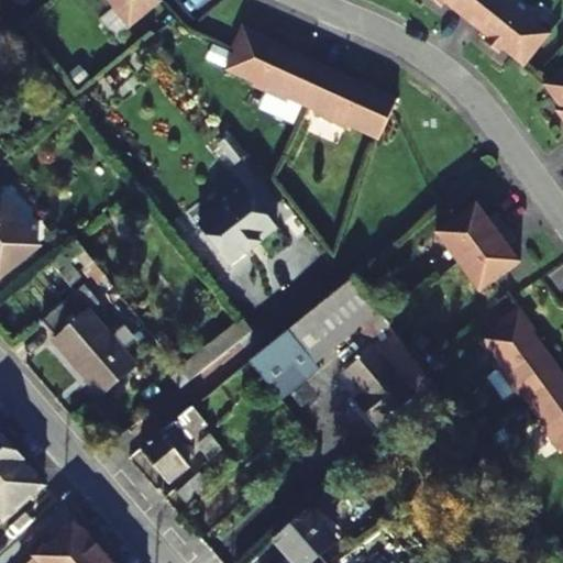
[(106,0),(116,12),(119,10),(132,25),(159,3),(162,1),(161,0),(106,0)]
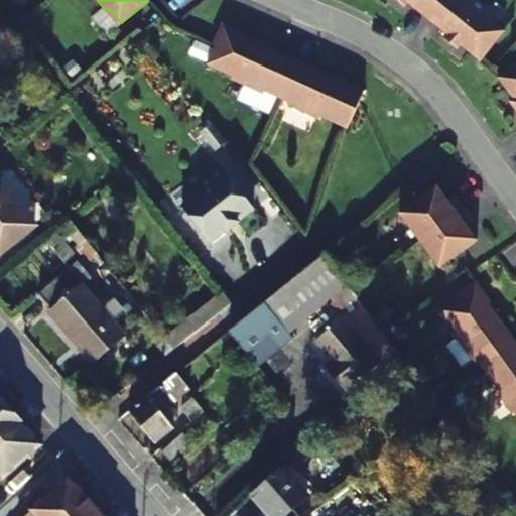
[(427,19),(441,0),(394,0),(404,7),(407,3),(427,19)]
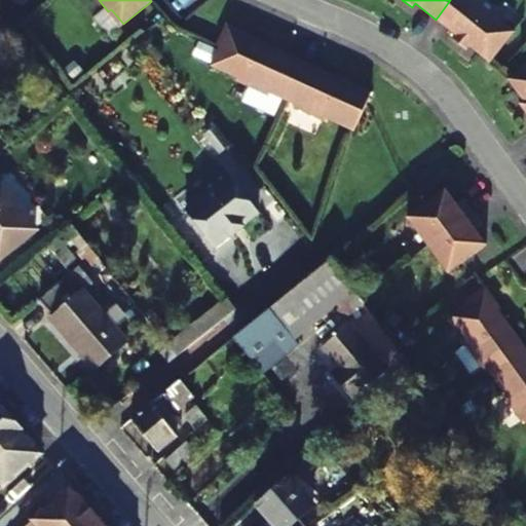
[(499,21),(474,0),(450,0),(436,20),(455,36),(451,40),(465,50),(471,44),(475,47),(475,51),(489,64),(492,61),(512,35),(497,24),(499,21)]
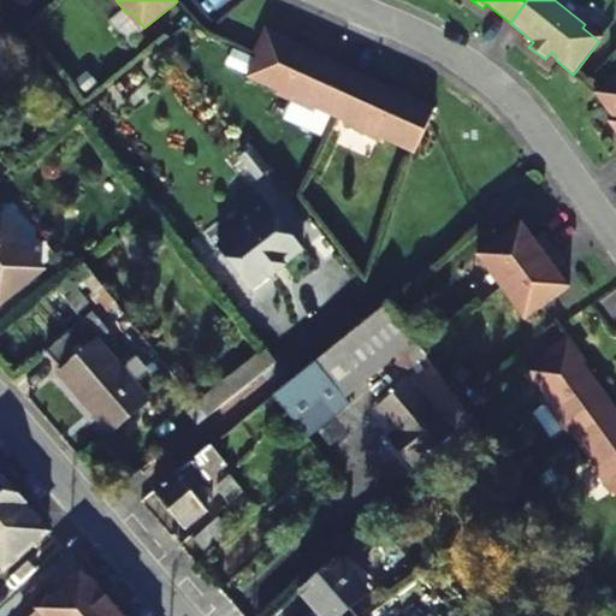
[(330,116),(349,70),(315,53),(313,59),(298,52),(301,47),(266,31),(254,58),(246,77),(277,92),(276,95),(313,112),(314,108),(330,116)]
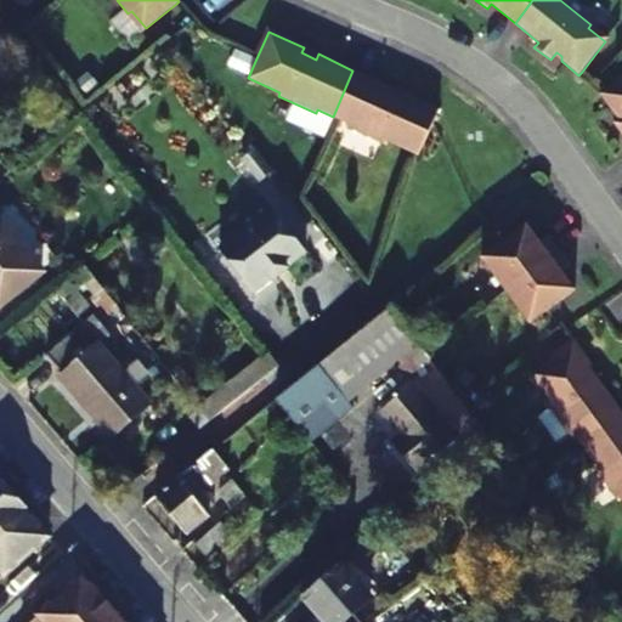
[(389,86),(352,71),(333,117),(349,124),(346,128),(385,145),(386,141),(416,154),(418,156),(440,109),(403,94),(401,99),(386,92),(389,86)]
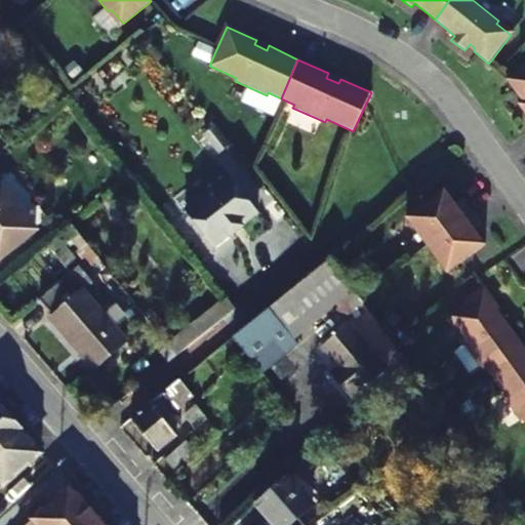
[(524,66),(506,80),(516,94),(521,95),(523,99),(517,104),(524,115),(524,66)]
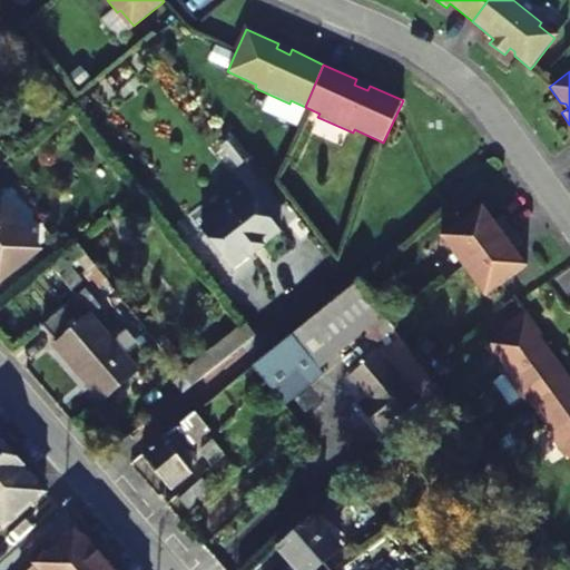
[(242,188),(194,231),(234,275),(282,233),(242,188)]
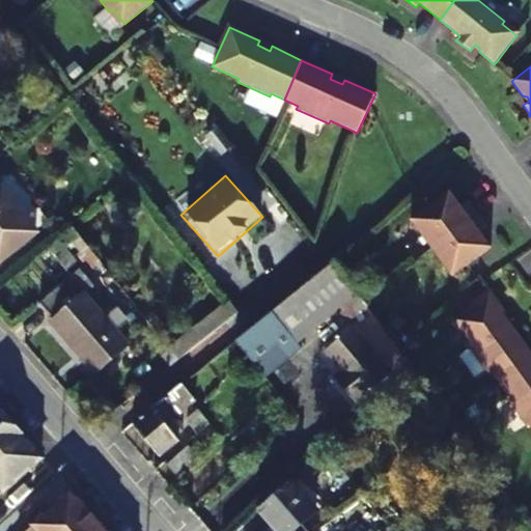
[(0,260),(37,231),(0,185),(0,260)]
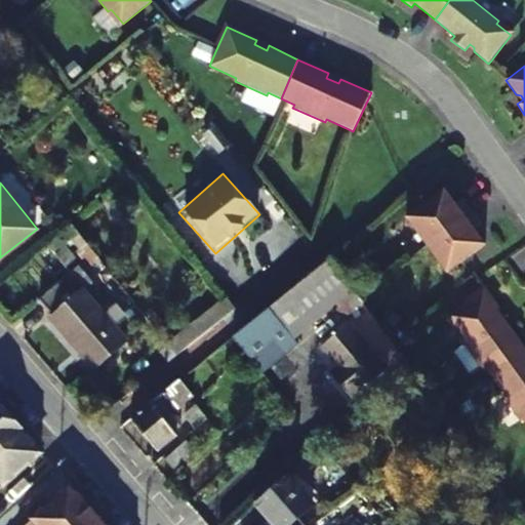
[(426,245),(472,211),(462,199),(454,204),(443,190),(422,205),(405,217),(426,245)]
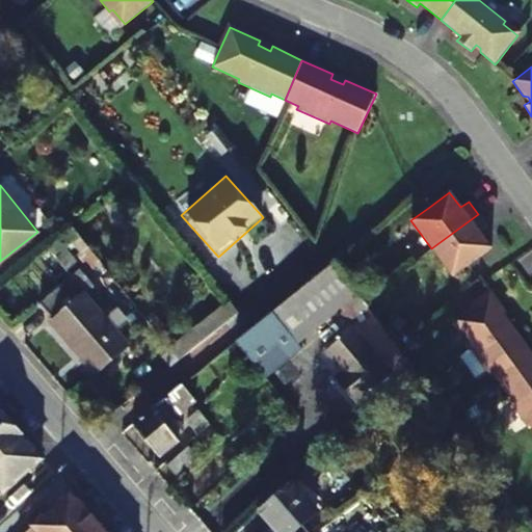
[(487,228),(478,214),(431,248),(452,276),(468,265),(490,248),(479,233),(487,228)]
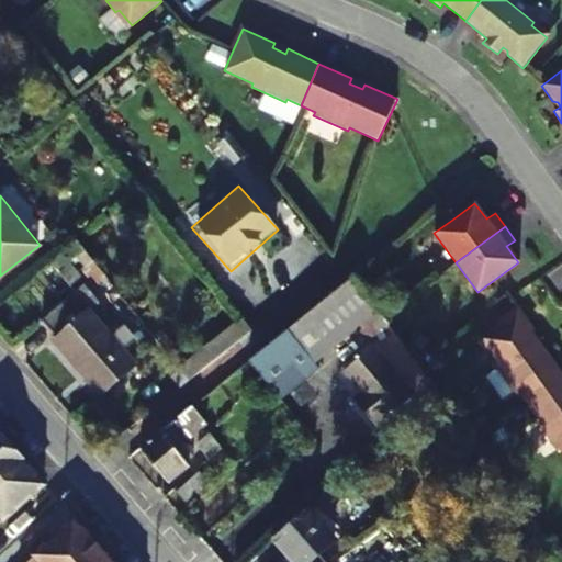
[(250,360),(280,397),(318,369),(313,362),(380,308),(357,277),(266,349),(250,360)]
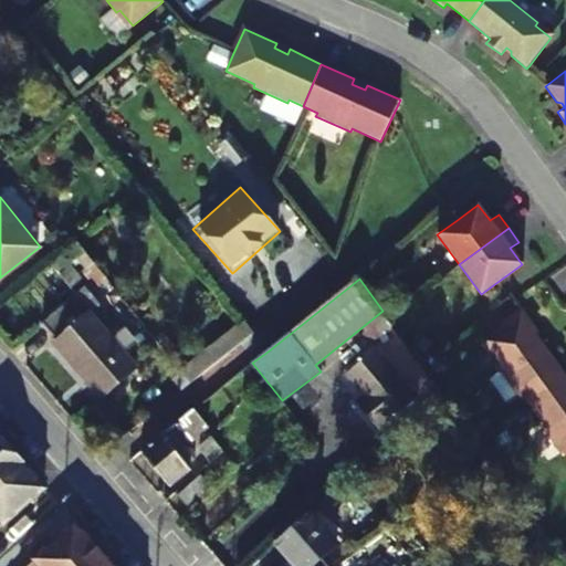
[(138,367),(126,352),(113,337),(87,307),(93,303),(82,290),(44,322),(59,339),(56,342),(105,397),(138,367)]
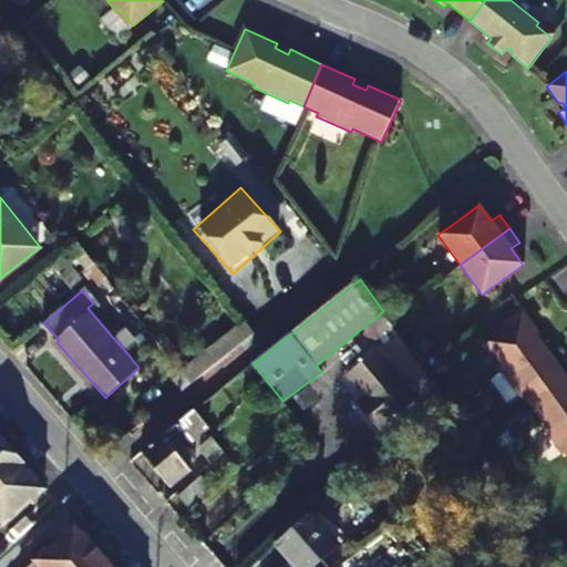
[(533,411),(566,385),(566,379),(549,356),(546,358),(537,347),(540,343),(521,315),(483,342),(502,368),(500,369),(521,400),(524,399),(533,411)]
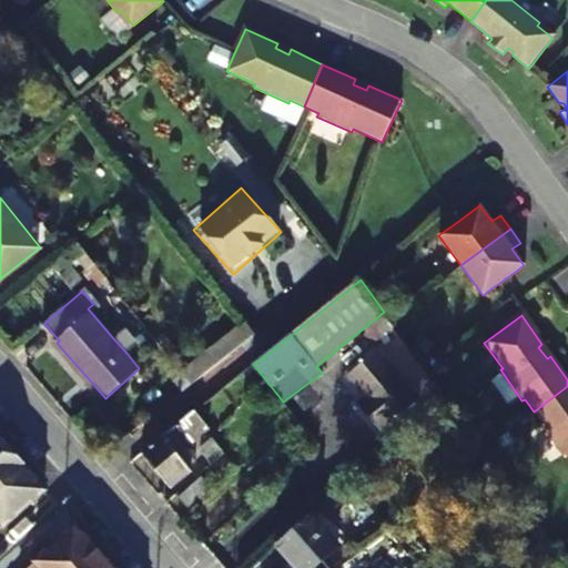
[(181,373),(191,385),(255,335),(244,322),(181,373)]
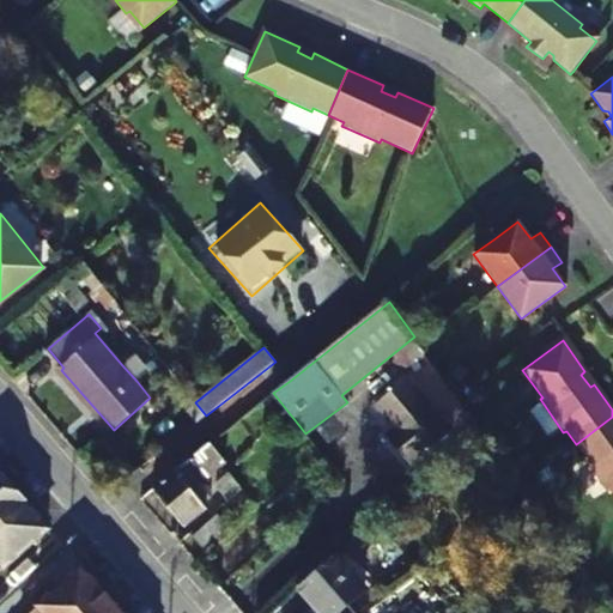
[(149,370),(135,354),(122,365),(137,381),(149,370)]
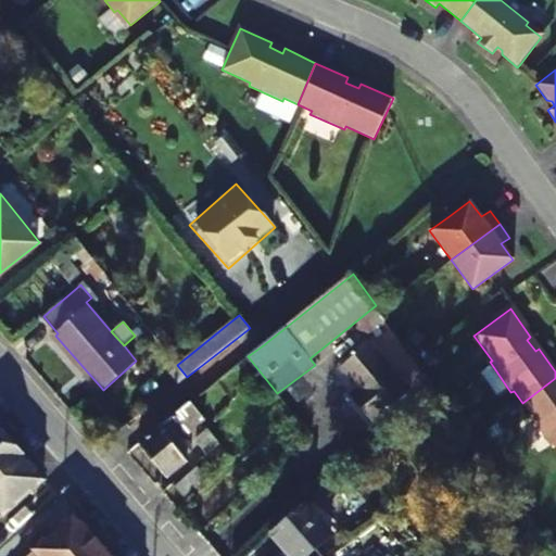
[(411,391),(370,343),(340,368),(356,389),(350,395),(373,422),(411,391)]
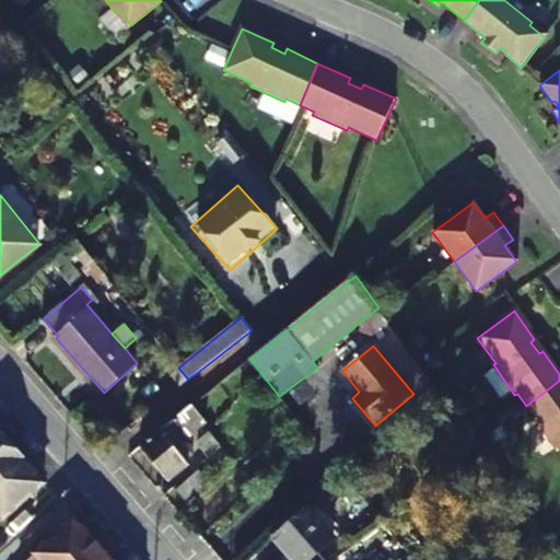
[(559,452),(559,381),(526,406),(535,418),(533,420),(555,450),(557,448),(559,452)]
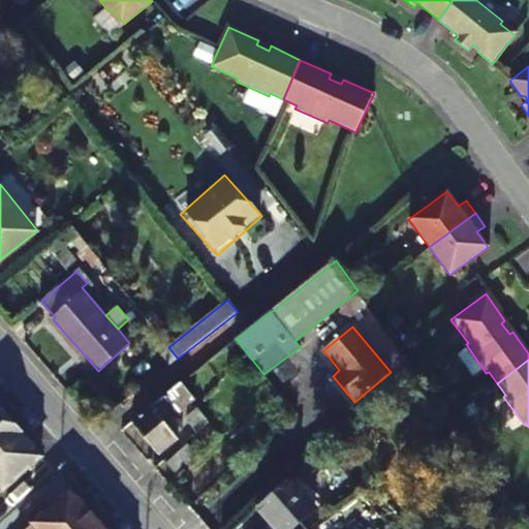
[(193,397),(219,376),(208,362),(191,375),(133,421),(161,455),(180,439),(178,435),(184,430),(174,417),(196,400),(193,397)]
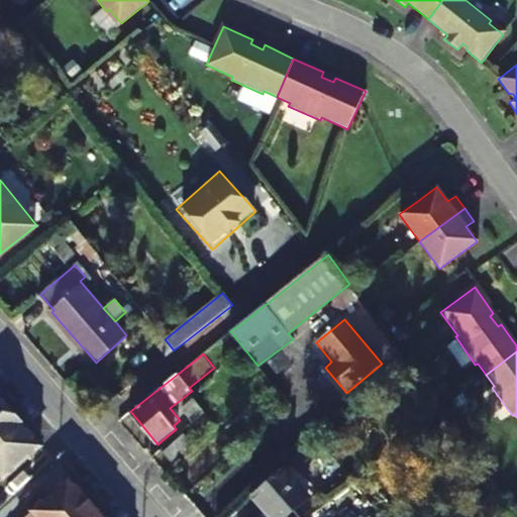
[(192,421),(204,410),(195,399),(182,409),(192,421)]
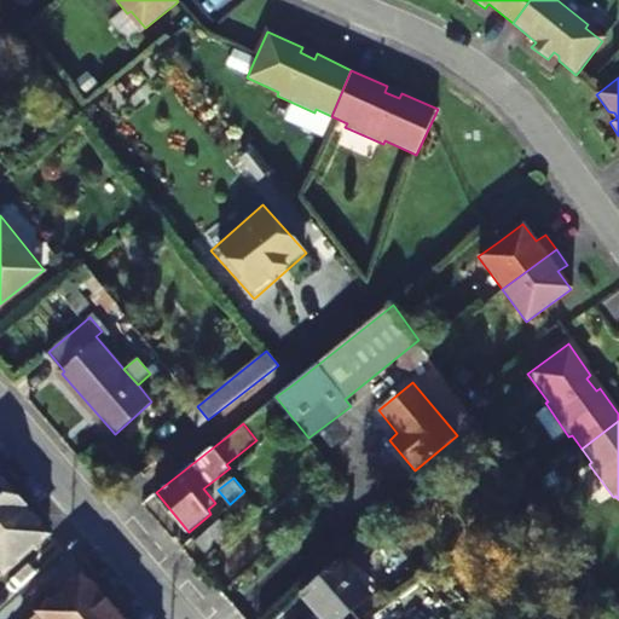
[(0,499),(10,491),(0,479),(0,499)]
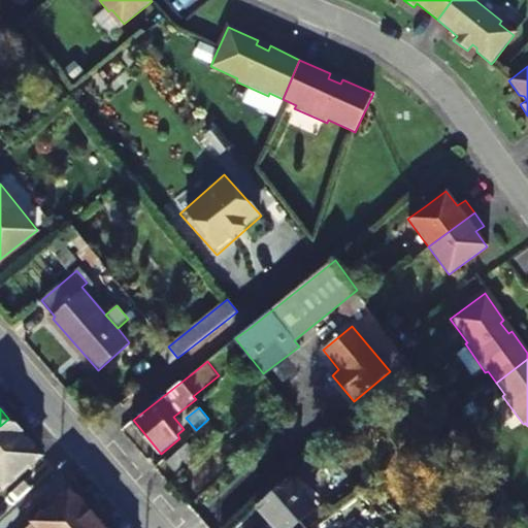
[(0,426),(0,458),(25,437),(8,419),(0,426)]
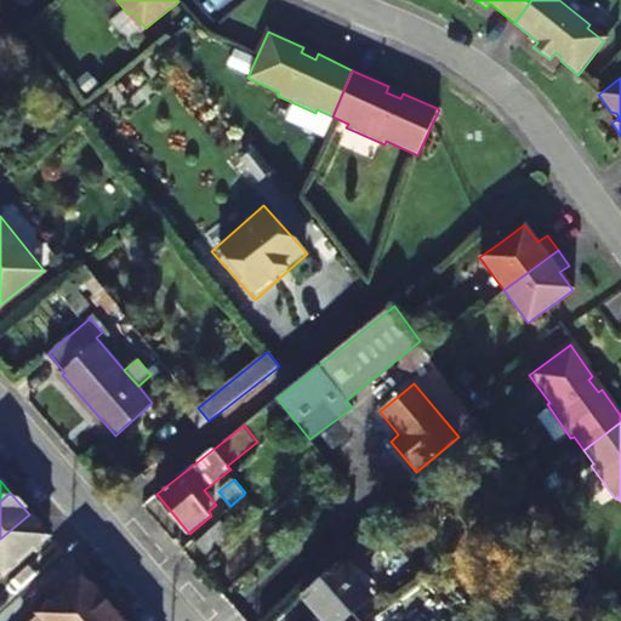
[(0,579),(49,536),(29,514),(0,539),(0,579)]
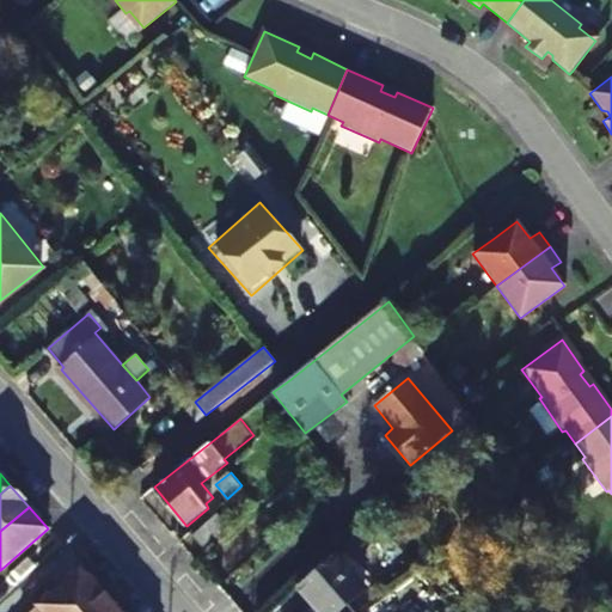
[(206,548),(230,525),(218,513),(194,536),(206,548)]
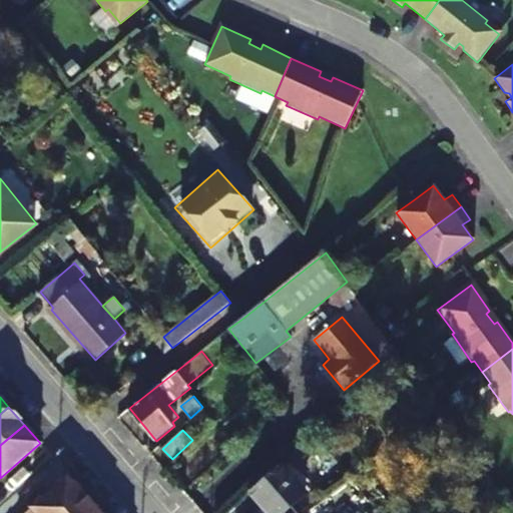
[(286,512),(307,495),(291,476),(326,446),(317,434),(251,492),(270,512),(286,512)]
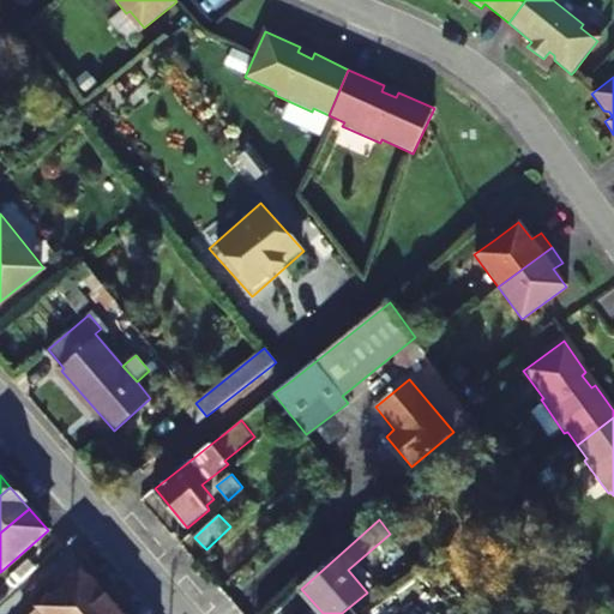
[(82,570),(31,613),(76,613),(102,593),(82,570)]
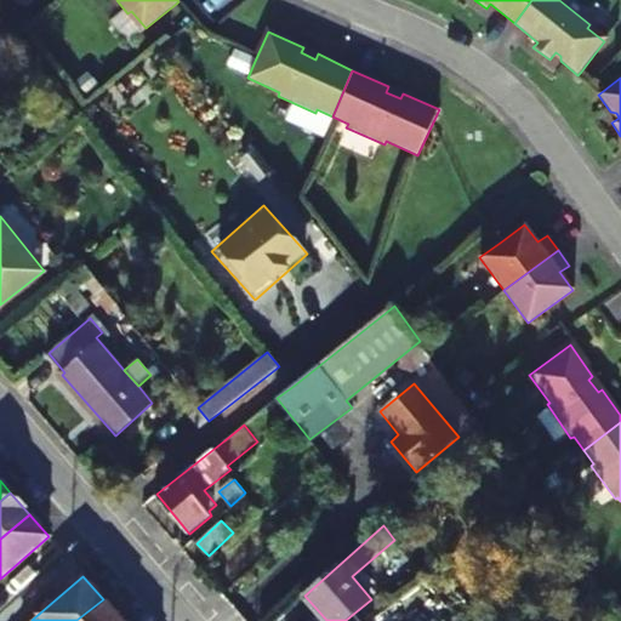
[(77,620),(120,620),(121,620),(103,599),(77,620)]
